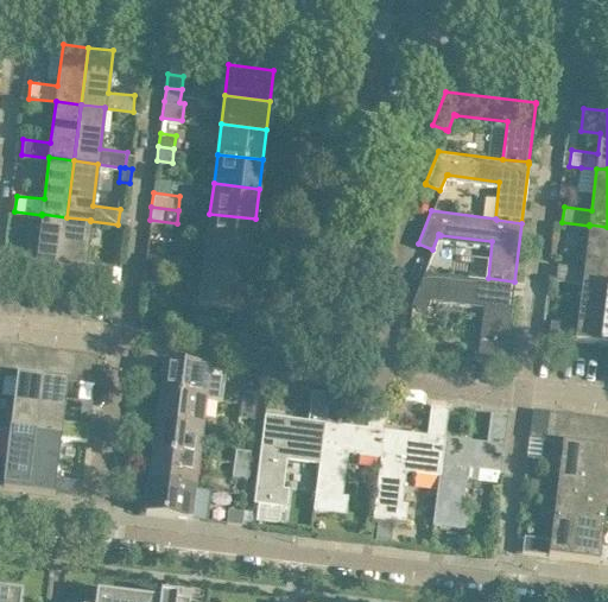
[(59,274),(67,217),(42,214),(42,215),(37,255),(10,252),(7,268),(59,274)]
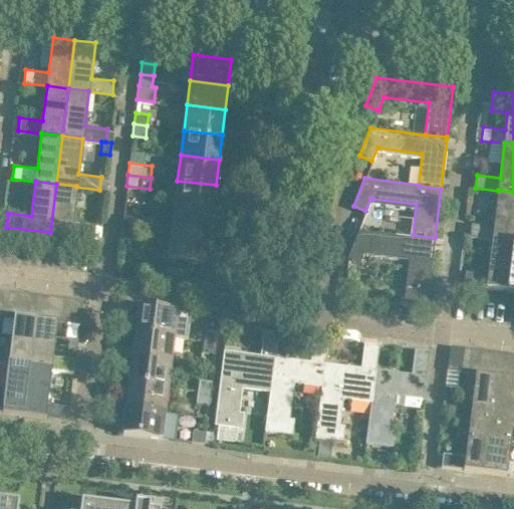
[(216,185),(177,181),(174,205),(213,210),(216,185)]
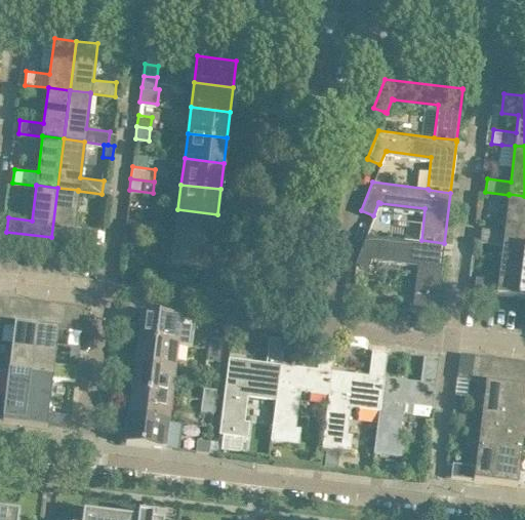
[(78,190),(57,188),(51,237),(95,242),(97,229),(74,226),(78,191),(78,190)]
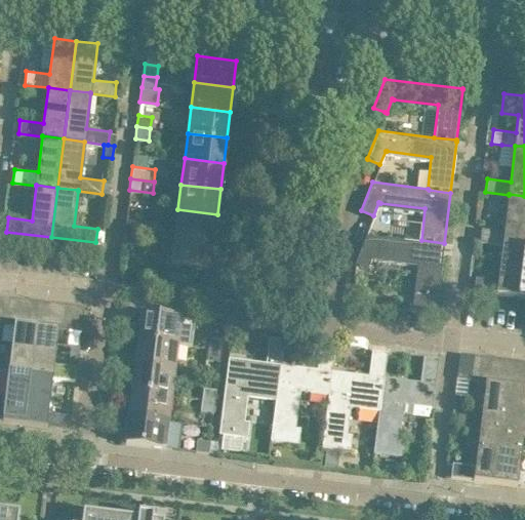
[(479,241),(502,243),(524,245),(524,237),(524,196),(509,194),(509,195),(505,230),(481,227),(479,241)]
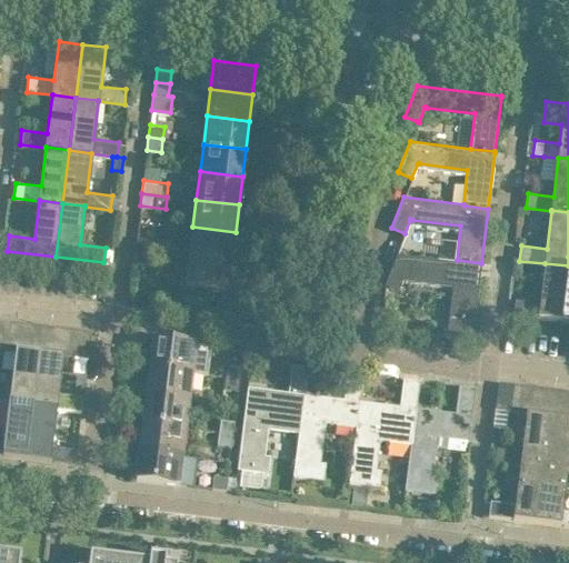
[(236,232),(192,227),(189,254),(231,260),(236,232)]
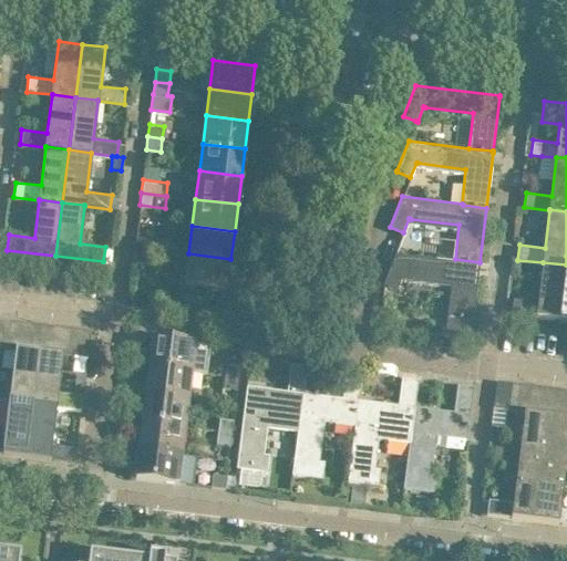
[(135,235),(134,247),(148,249),(150,237),(135,235)]
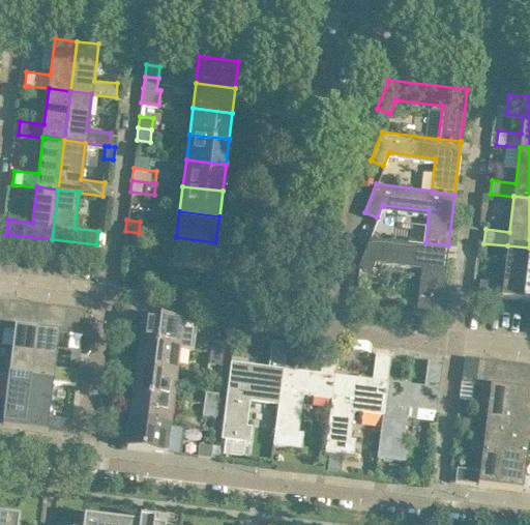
[(139,233),(125,231),(124,243),(137,245),(139,233)]
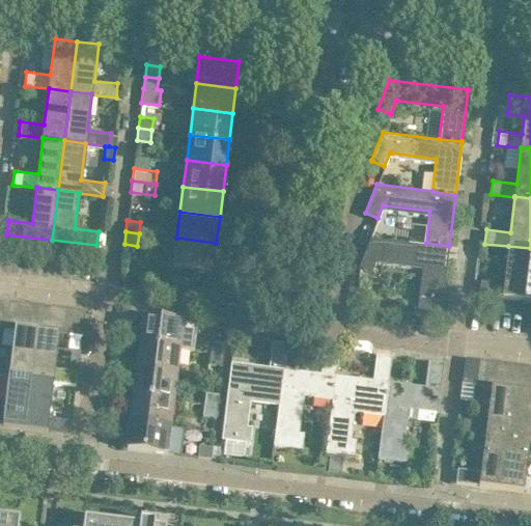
[(442,298),(448,247),(449,246),(426,243),(370,237),(359,265),(371,270),(376,256),(379,257),(422,263),(418,296),(416,313),(424,314),(445,317),(447,299),(442,298)]
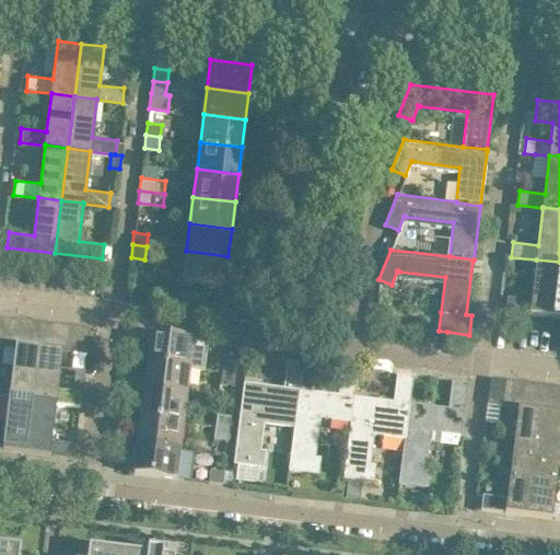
[(228,256),(186,251),(183,279),(224,285),(228,256)]
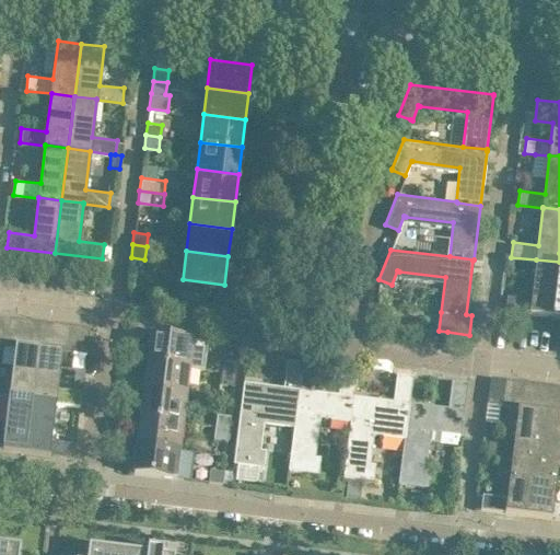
[(504,309),(552,314),(559,262),(536,259),(532,298),(506,295),(504,309)]
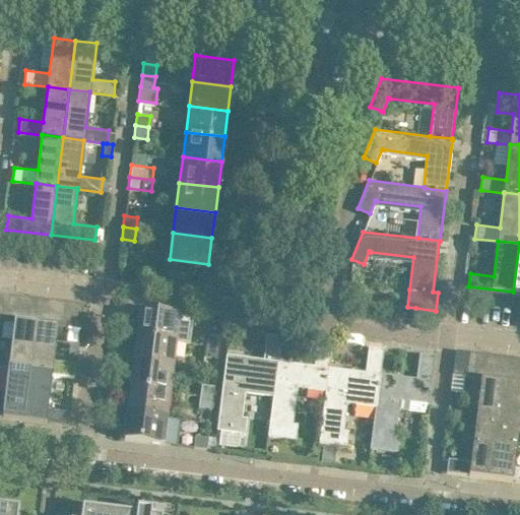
[(7,292),(4,316),(14,317),(17,318),(20,294),(7,292)]
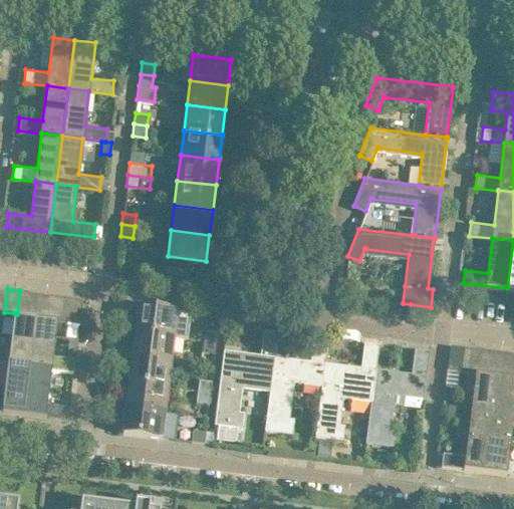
[(29,315),(32,291),(20,290),(17,314),(29,315)]
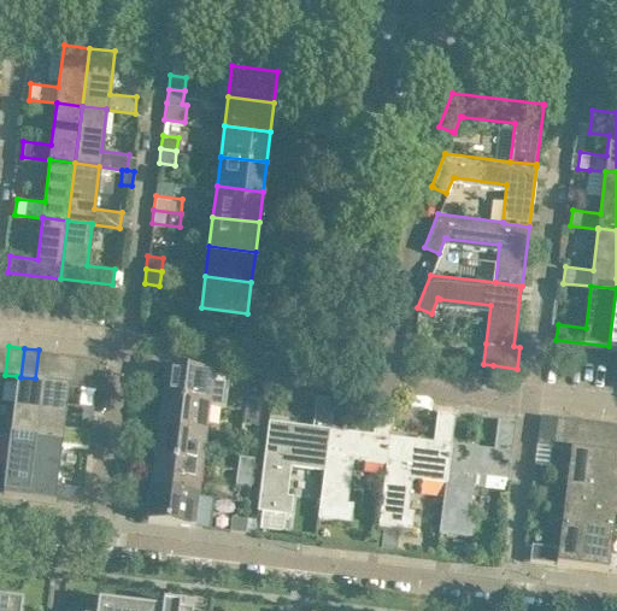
[(50,381),(53,352),(39,350),(35,379),(42,380),(50,381)]
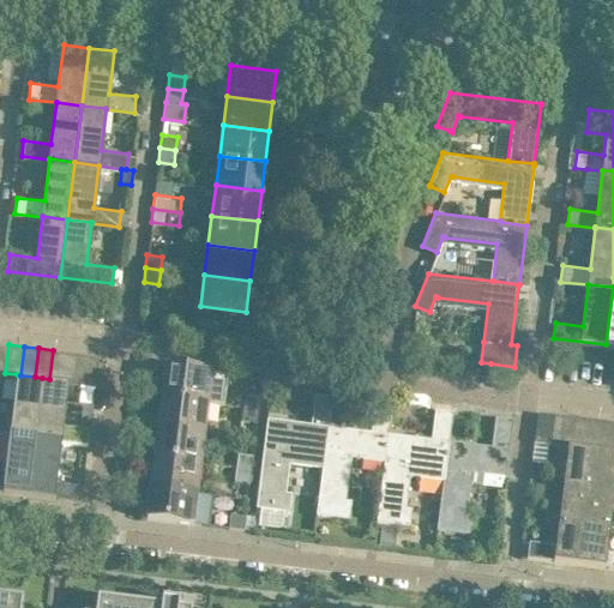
[(65,380),(68,351),(53,350),(49,379),(65,380)]
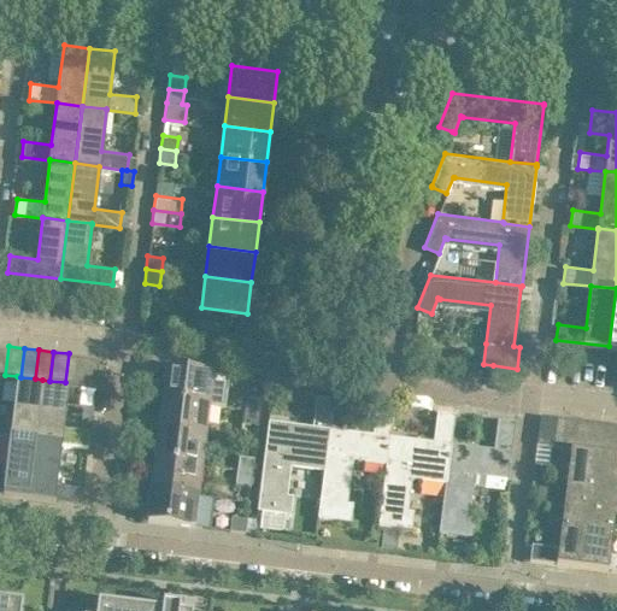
[(65,382),(68,383),(80,385),(83,356),(69,353),(65,382)]
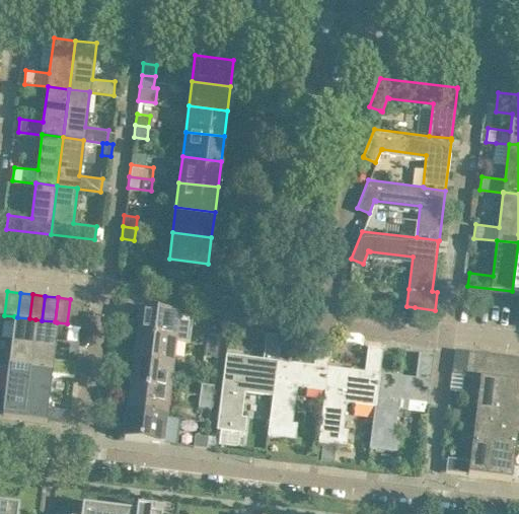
[(140,307),(137,333),(175,338),(174,339),(189,341),(193,314),(178,312),(140,307)]
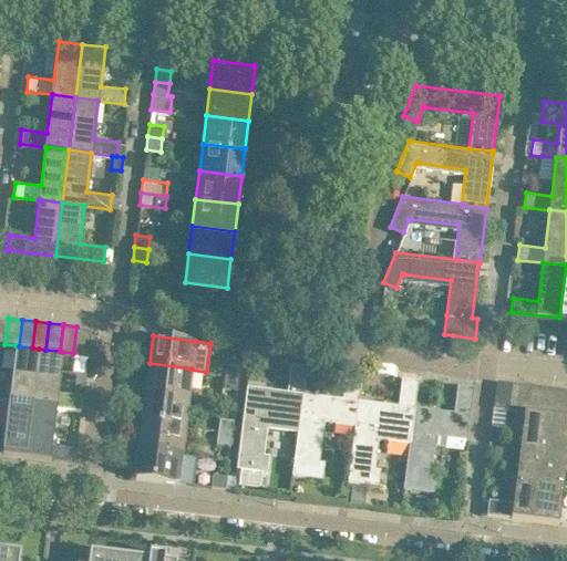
[(19,346),(16,345),(11,384),(0,383),(0,397),(9,398),(32,402),(39,349),(32,347),(19,346)]
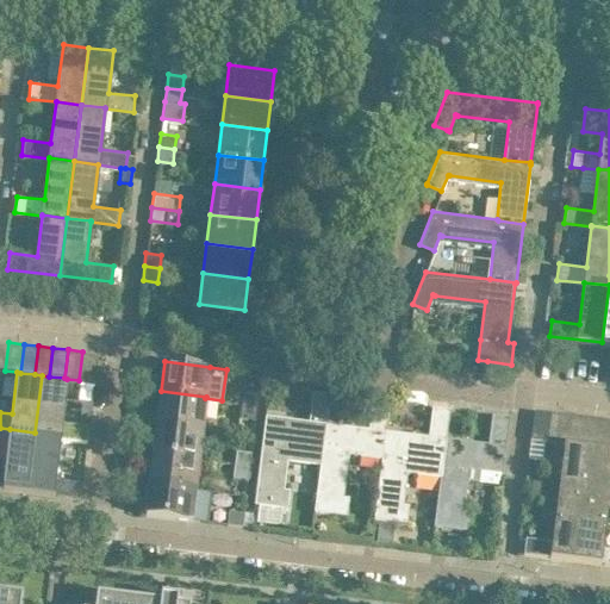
[(35,433),(60,436),(87,440),(88,424),(61,421),(67,379),(64,378),(49,377),(42,375),(35,433)]
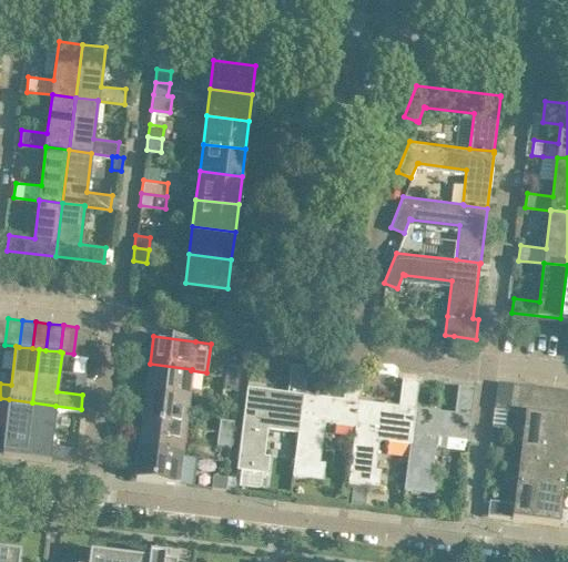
[(225,374),(239,375),(241,364),(226,361),(225,374)]
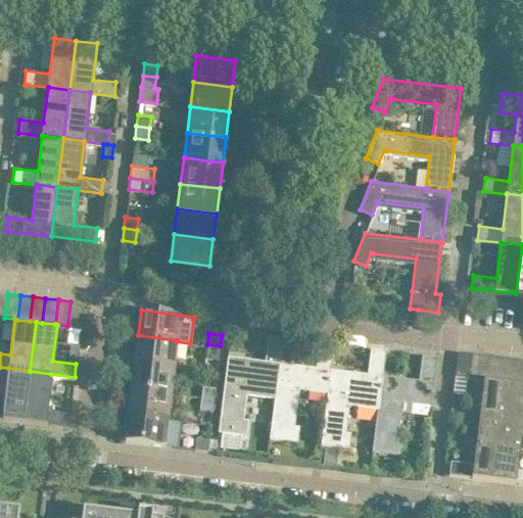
[(265,360),(227,355),(221,403),(218,431),(222,431),(242,434),(245,434),(247,419),(242,418),(245,393),(274,397),(278,361),(279,361),(283,336),(268,334),(265,360)]
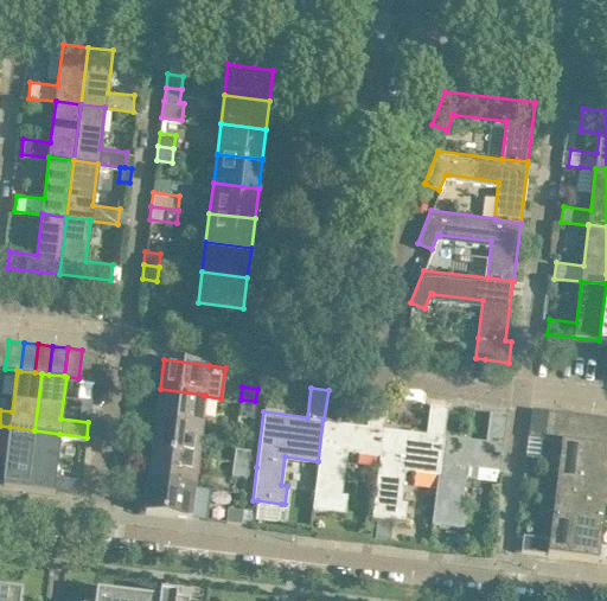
[(200,424),(205,395),(160,389),(155,419),(200,424)]
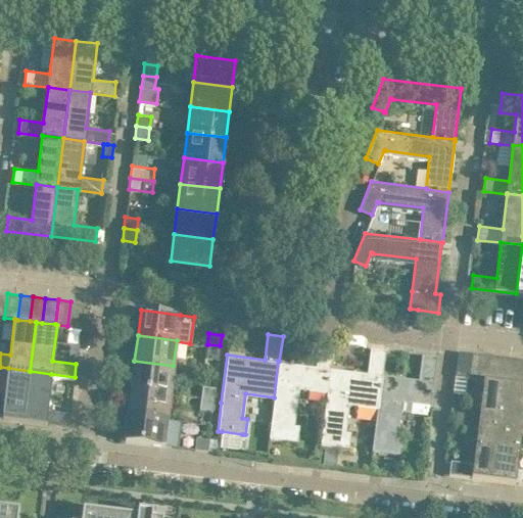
[(316,366),(279,361),(278,361),(274,397),(269,437),(297,440),(299,425),(294,424),(298,388),(327,391),(330,368),(331,368),(334,342),(319,340),(316,366)]
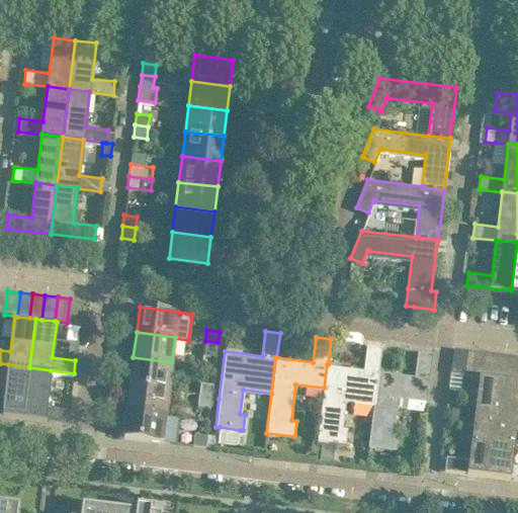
[(217,354),(218,342),(205,341),(203,353),(217,354)]
